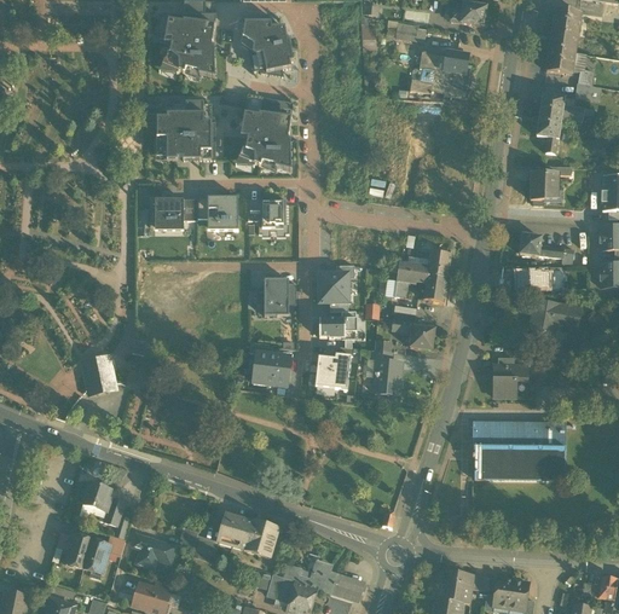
[(158,40),(165,40),(168,17),(183,19),(183,18),(215,23),(217,11),(206,11),(206,0),(184,0),(184,11),(158,11),(158,40)]
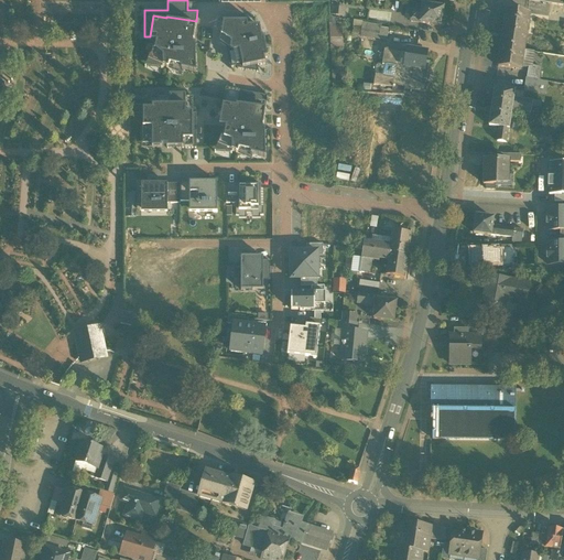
[(423,0),(422,7),(413,6),(411,17),(411,18),(420,19),(441,22),(443,3),(423,0)]
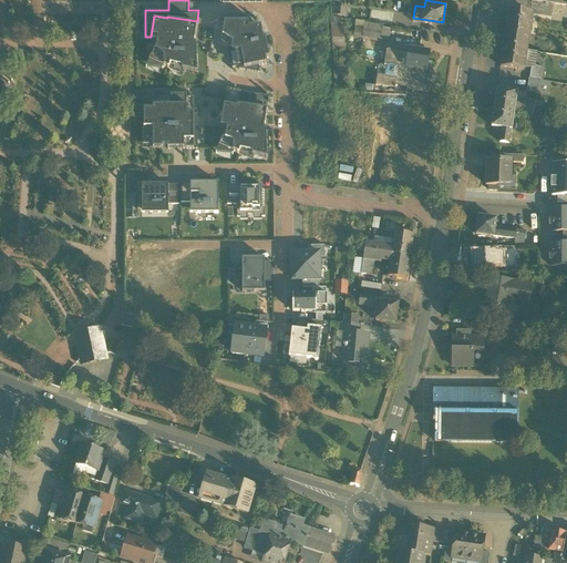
[(334,2),(333,11),(346,13),(347,4),(334,2)]
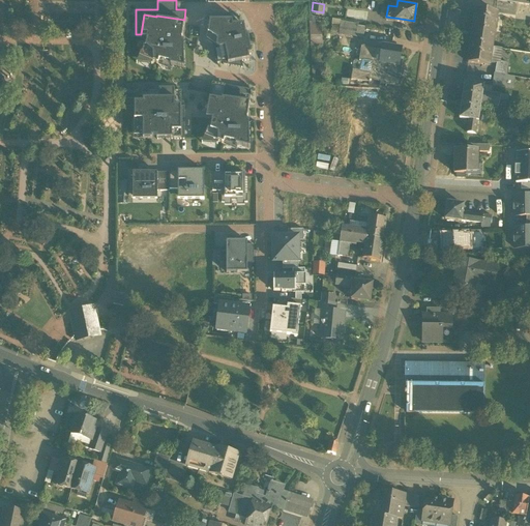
[(475,6),(470,40),(492,44),(497,9),(475,6)]
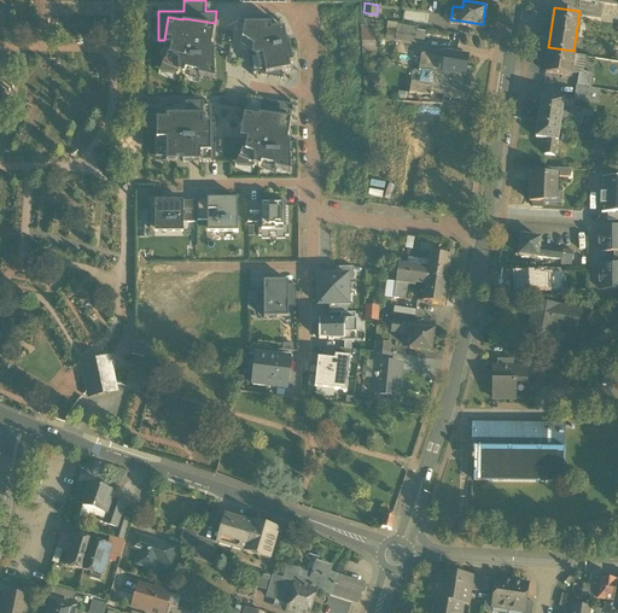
[(199,71),(215,75),(214,53),(213,45),(211,41),(213,41),(215,23),(182,18),(182,19),(168,17),(164,40),(172,42),(170,46),(169,51),(178,57),(179,69),(185,71),(186,66),(198,69),(198,71),(199,71)]
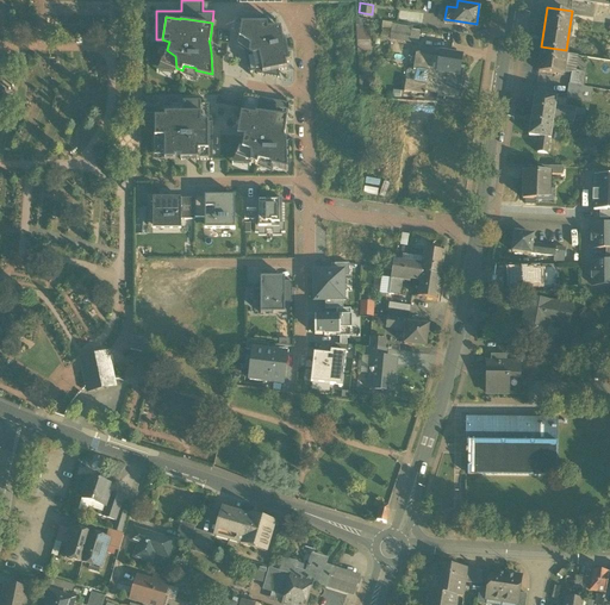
[(421,27),(412,26),(410,25),(409,36),(394,33),(396,29),(397,24),(391,23),(388,36),(418,41),(421,27)]
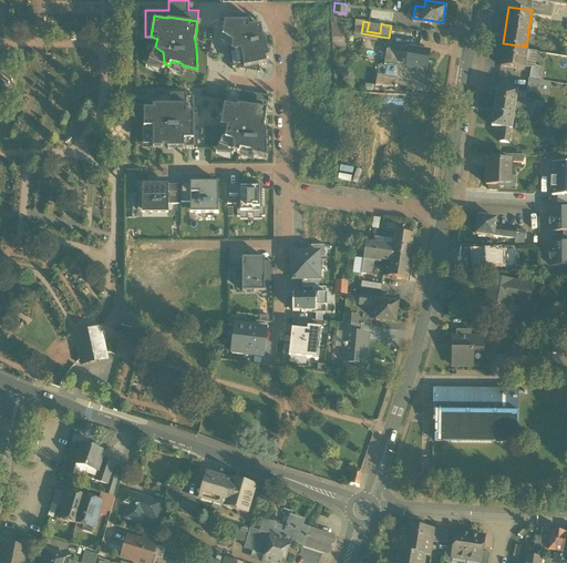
[(344,22),(338,22),(331,22),(332,45),(344,45),(344,22)]
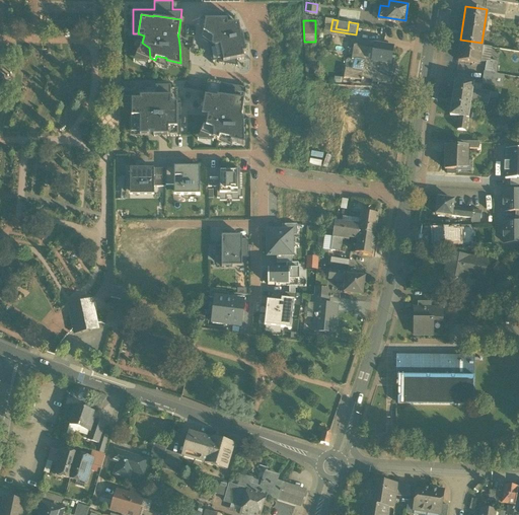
[(336,28),(348,30),(349,21),(338,20),(337,24),(336,28)]
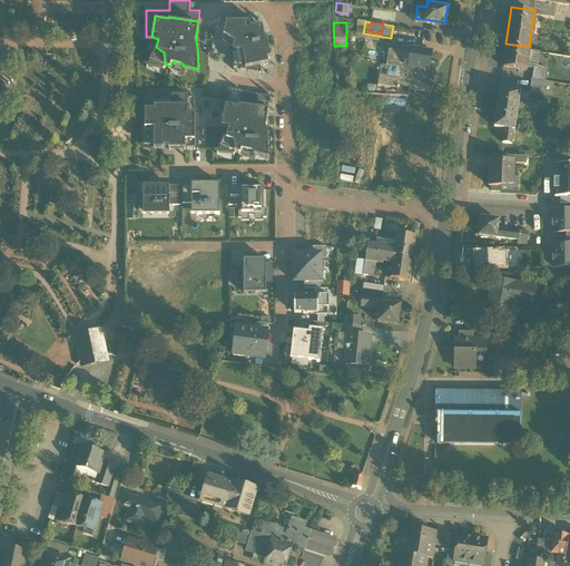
[(263,23),(251,23),(225,23),(224,32),(234,39),(233,46),(236,49),(242,48),(245,65),(259,62),(268,60),(267,56),(271,55),(266,35),(265,36),(263,23)]
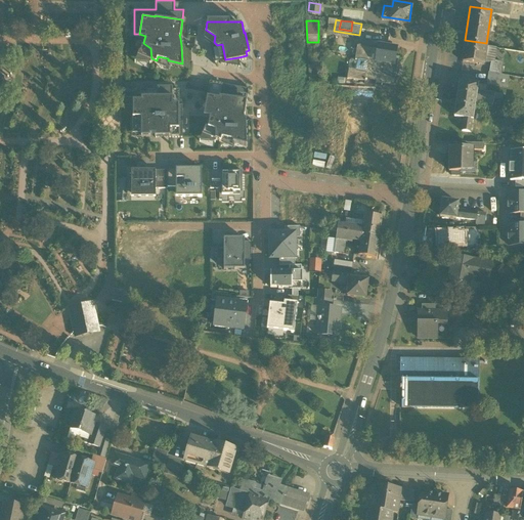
[(215,36),(206,30),(205,36),(210,40),(214,42),(215,36)]
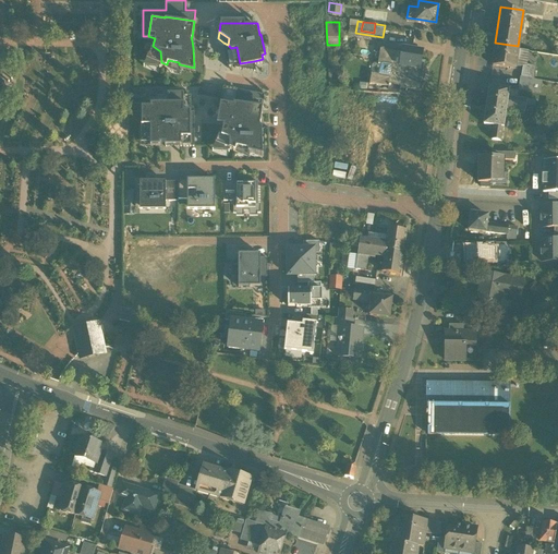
[(153,46),(154,41),(153,41),(146,56),(161,62),(160,51),(153,46)]
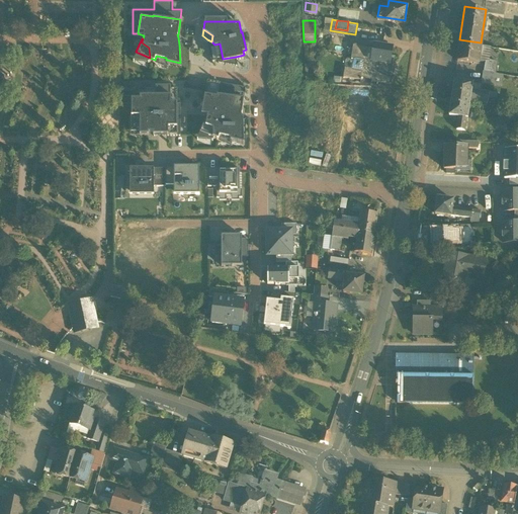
[(214,45),(211,41),(207,39),(210,59),(218,57),(218,60),(238,63),(236,57),(223,59),(220,44),(214,45)]
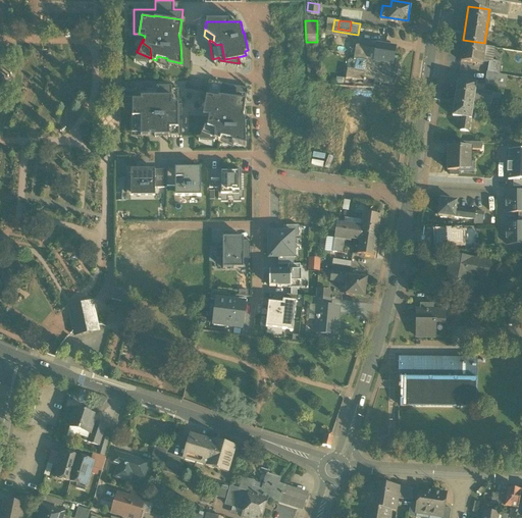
[(482,58),(484,43),(463,40),(461,58),(481,61),(482,58)]
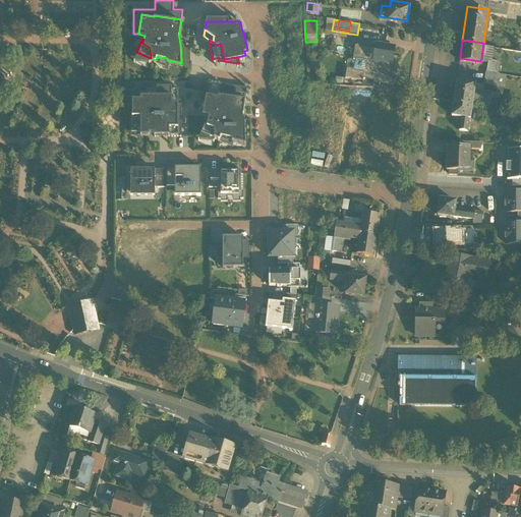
[(364,58),(363,68),(363,69),(372,70),(370,77),(373,78),(392,81),(396,54),(393,53),(395,44),(377,41),(375,46),(374,50),(373,58),(364,57),(364,58)]
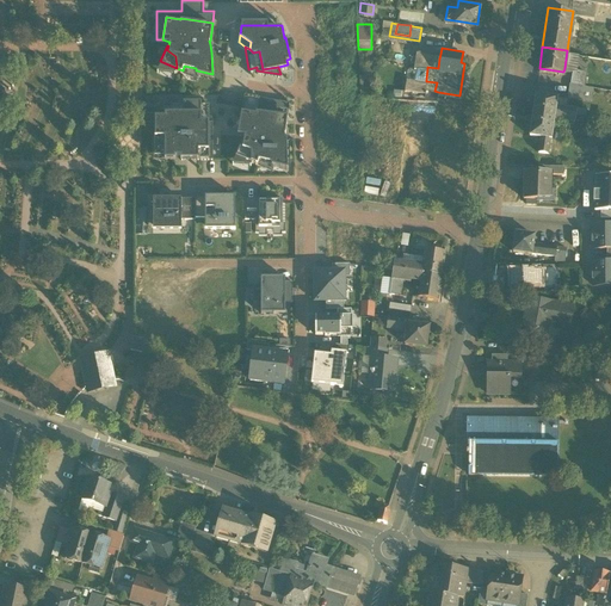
[(418,66),(427,68),(427,67),(438,68),(439,59),(432,57),(432,53),(417,49),(414,66),(418,66)]
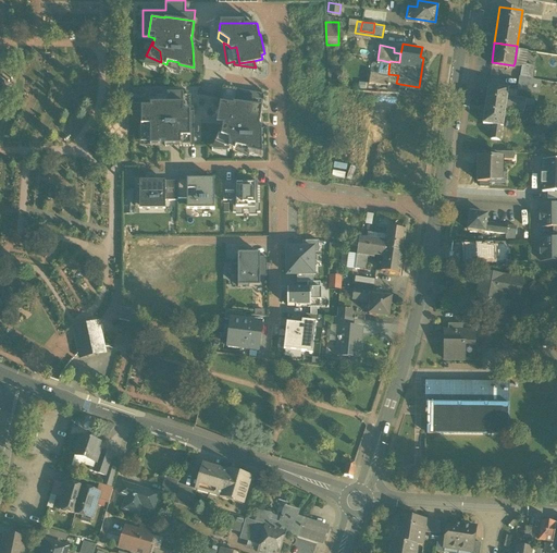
[(528,47),(517,46),(515,62),(521,63),(525,63),(525,61),(528,47)]
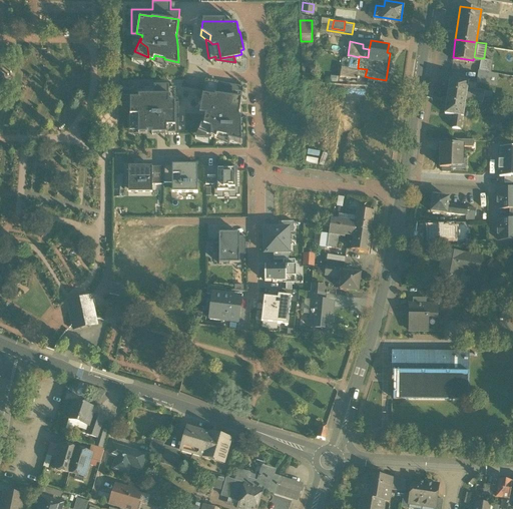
[(154,55),(153,59),(166,64),(165,59),(164,59),(164,57),(154,55)]
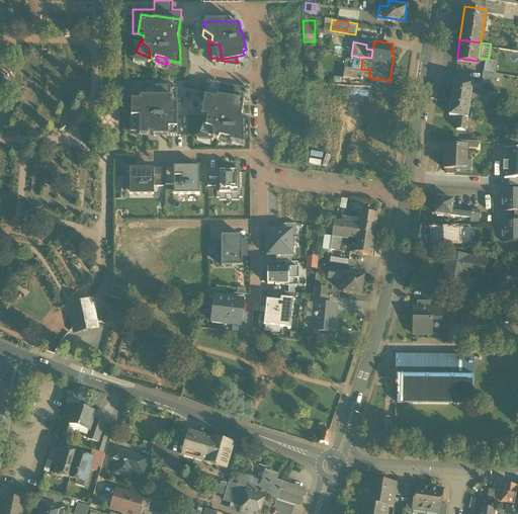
[(362,58),(354,56),(350,66),(361,68),(362,58)]
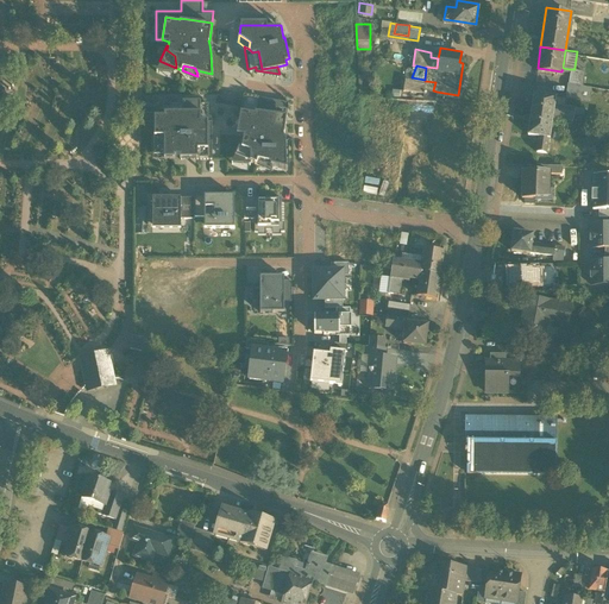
[(584,68),(575,67),(575,69),(570,69),(567,80),(582,82),(584,68)]
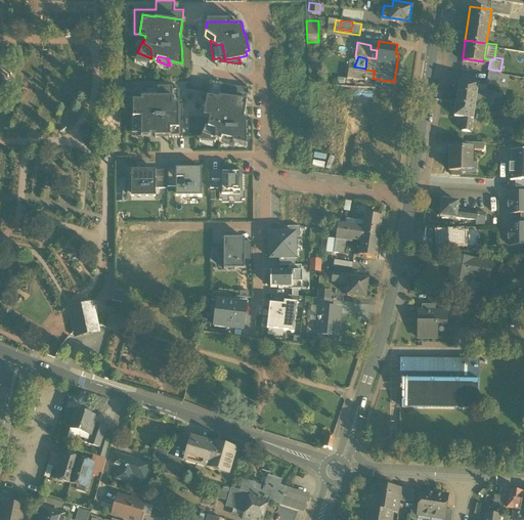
[(364,77),(373,78),(375,71),(365,70),(365,69),(354,67),(348,66),(347,76),(364,78),(364,77)]
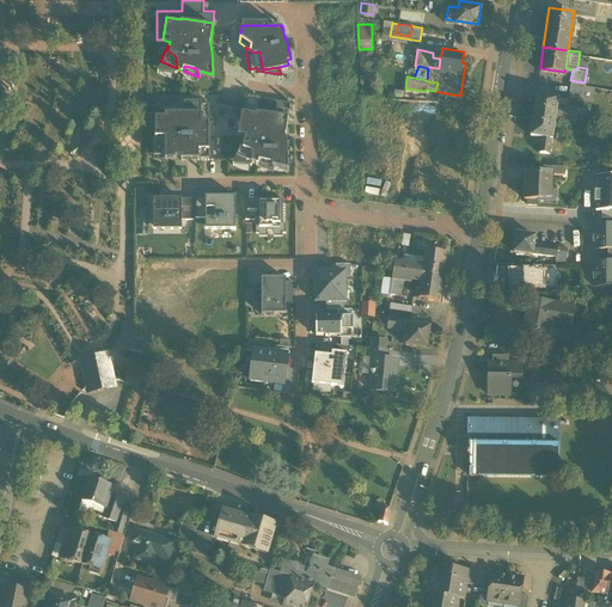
[(594,84),(585,83),(570,80),(569,93),(592,98),(594,84)]
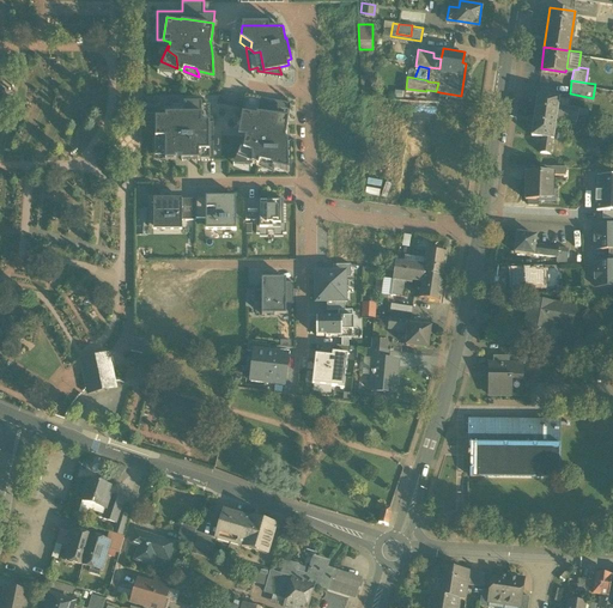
[(246,91),(242,109),(256,113),(256,110),(289,115),(291,99),(246,91)]
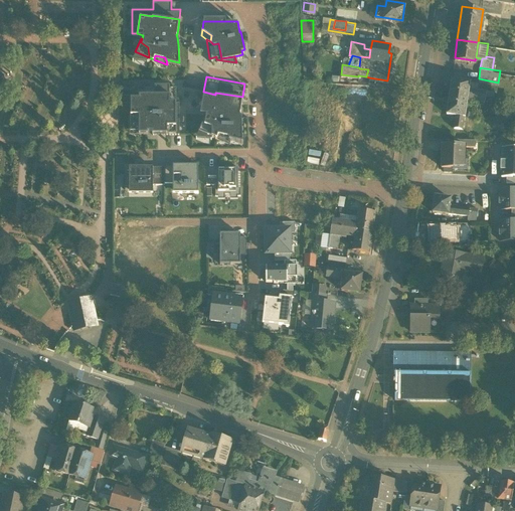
[(452,77),(450,89),(468,92),(469,87),(470,79),(452,77)]
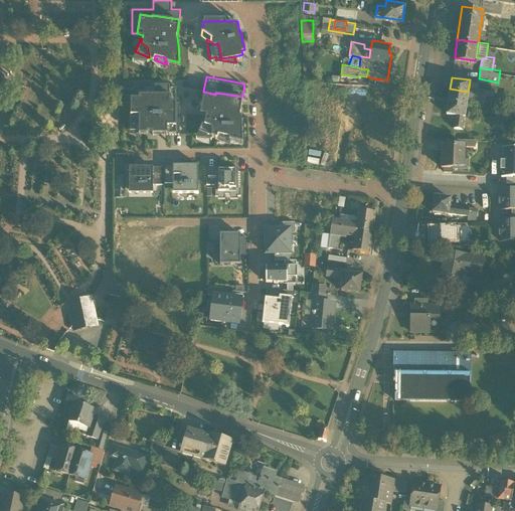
[(169,82),(154,82),(154,86),(154,93),(169,93),(169,86),(169,82)]
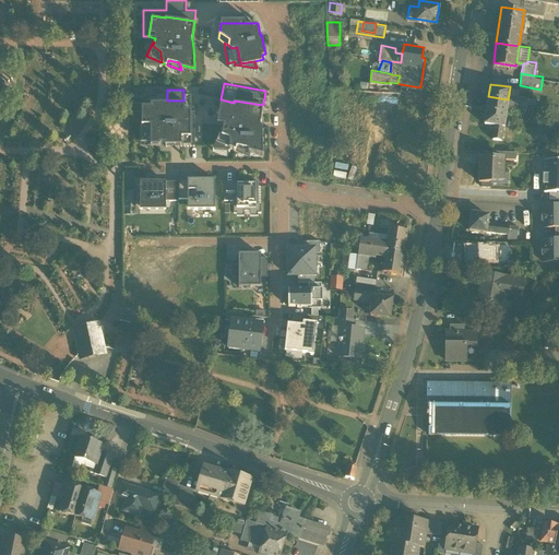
[(488,96),(486,108),(506,111),(507,105),(508,99),(488,96)]
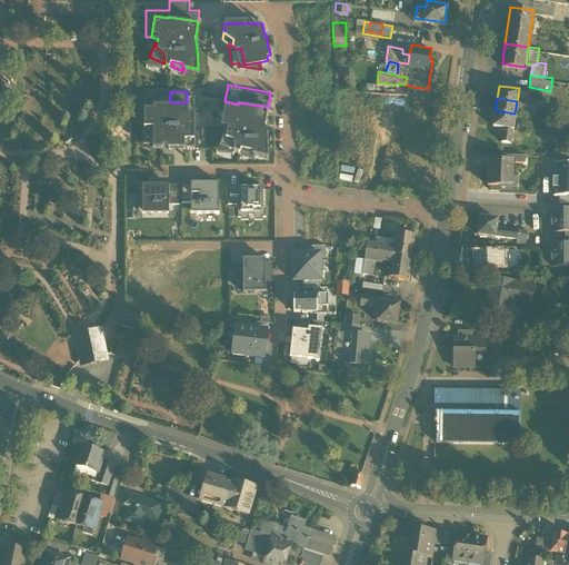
[(252,151),(253,151),(268,156),(267,134),(267,126),(266,127),(265,124),(266,124),(268,107),(238,102),(238,105),(225,101),(221,124),(228,125),(227,129),(226,136),(233,139),(233,149),(235,149),(240,151),(241,147),(252,149),(252,151)]
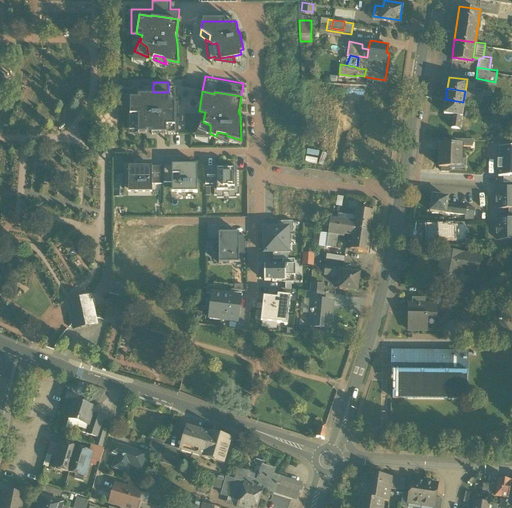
[(138,112),(138,122),(138,131),(146,131),(146,128),(151,128),(151,131),(166,131),(166,123),(175,123),(175,99),(168,99),(168,92),(153,92),(138,92),(138,95),(130,95),(130,112),(138,112)]
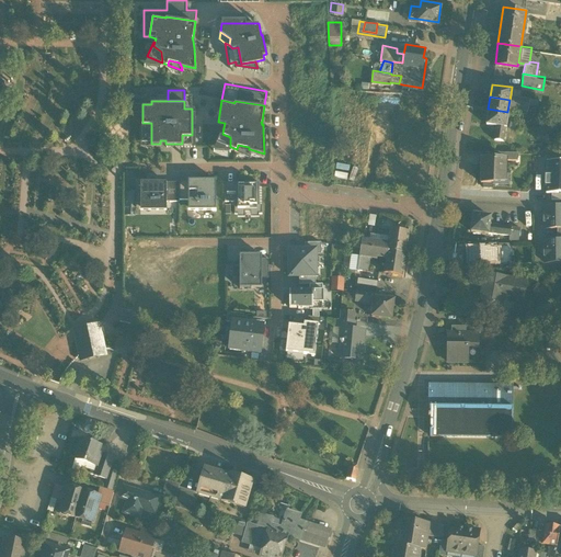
[(487,122),(496,123),(505,124),(506,124),(507,112),(488,109),(487,122)]
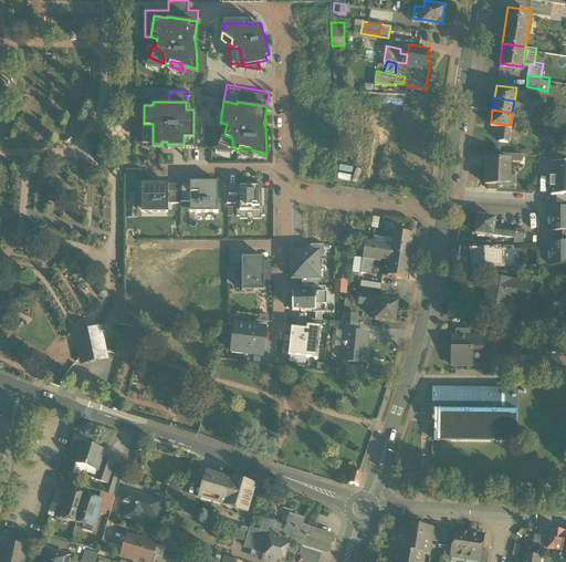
[(153,124),(144,124),(144,135),(153,135),(153,124)]
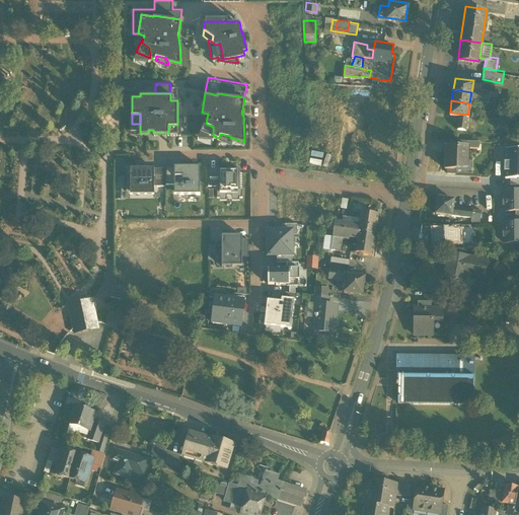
[(465,128),(467,115),(459,114),(457,127),(465,128)]
